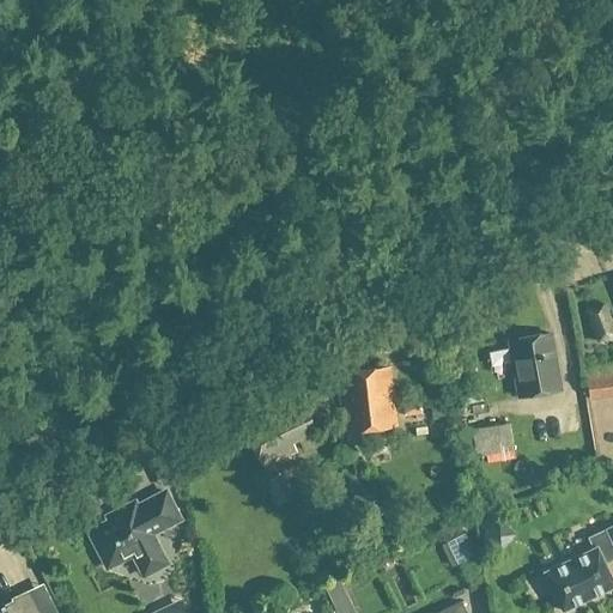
[(612,335),(612,329),(604,305),(586,311),(598,343),(612,335)]
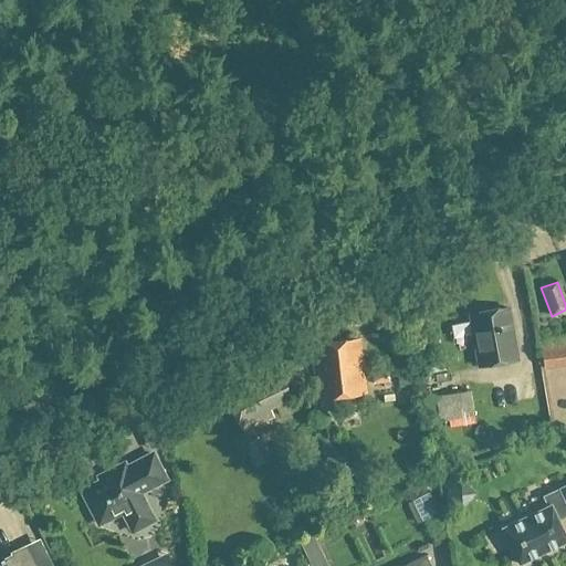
[(507,308),(470,315),(480,367),(516,360),(507,308)]
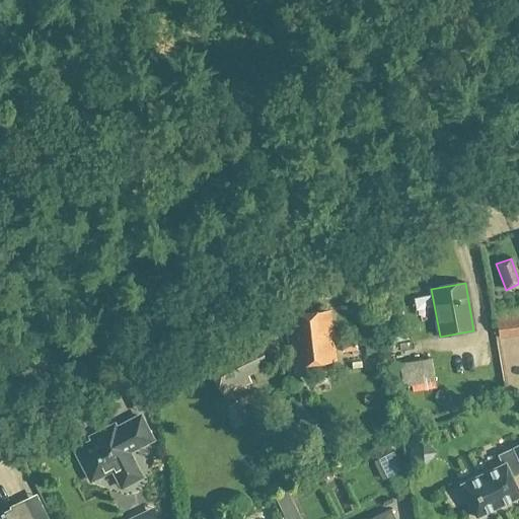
[(291,368),(293,367),(294,379),(308,378),(307,366),(336,362),(329,311),(285,316),(291,368)]
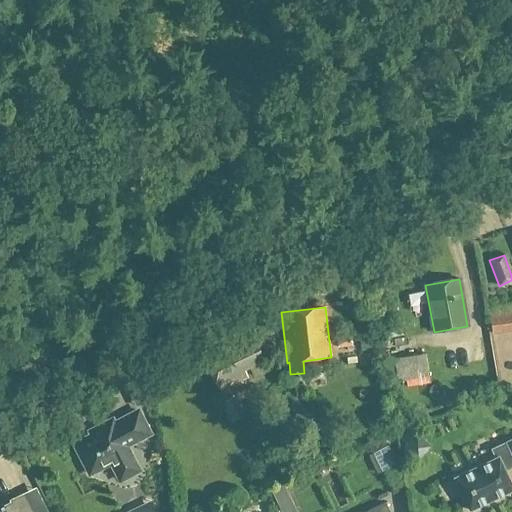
[(511,309),(499,311),(502,333),(511,331),(511,309)]
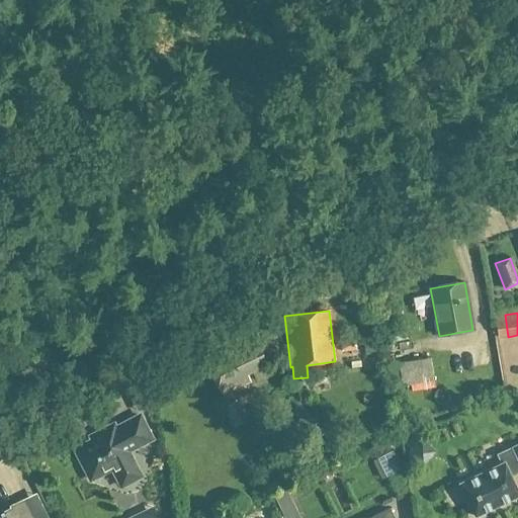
[(246,374),(267,364),(255,341),(206,365),(223,399),(251,383),(246,374)]
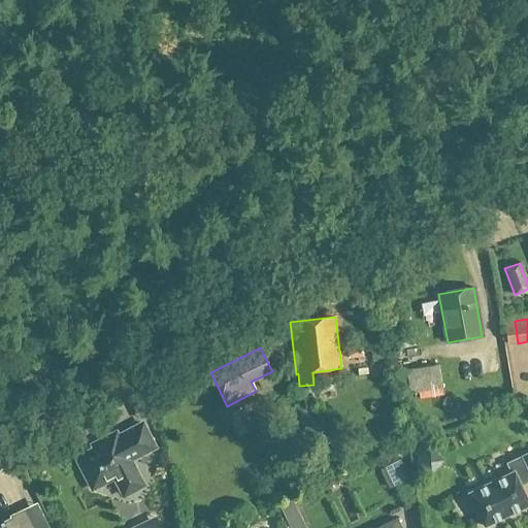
[(348,349),(349,360),(364,359),(362,348),(348,349)]
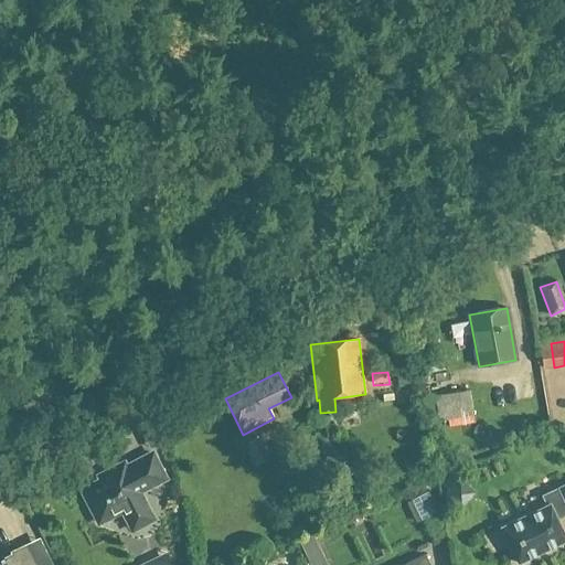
[(470,392),(427,398),(432,424),(473,418),(470,392)]
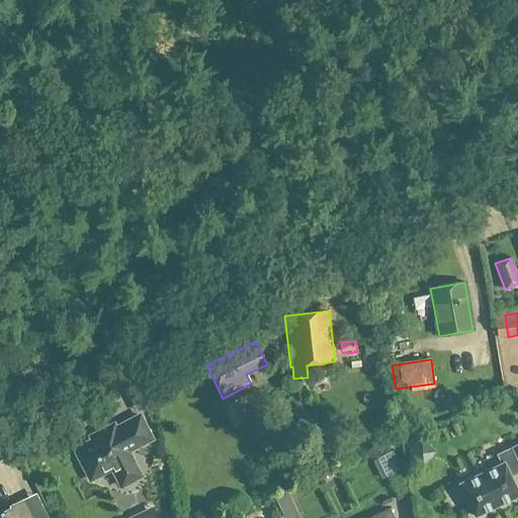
[(241,399),(224,407),(233,429),(250,421),(241,399)]
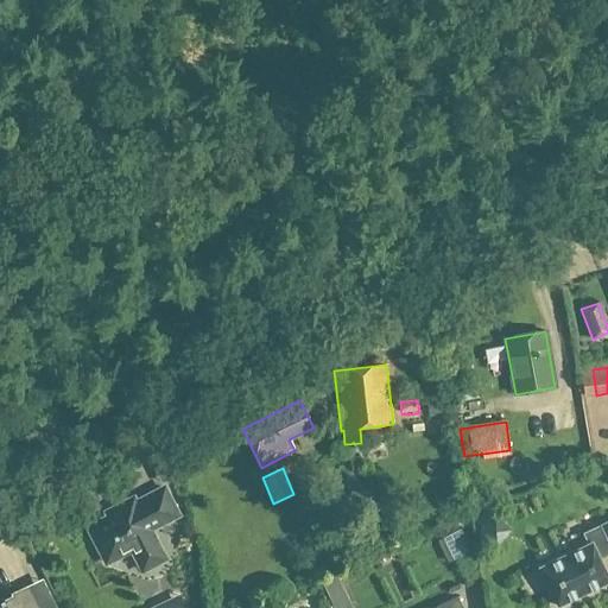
[(143,572),(165,561),(150,530),(177,515),(164,488),(135,504),(133,499),(124,504),(126,508),(88,529),(99,549),(103,546),(111,561),(131,550),(143,572)]
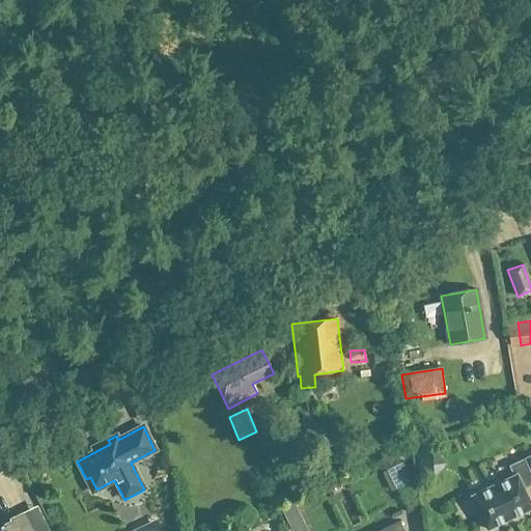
[(471,497),(487,530),(530,508),(530,504),(523,488),(530,484),(530,456),(526,460),(530,471),(518,477),(516,475),(471,497)]
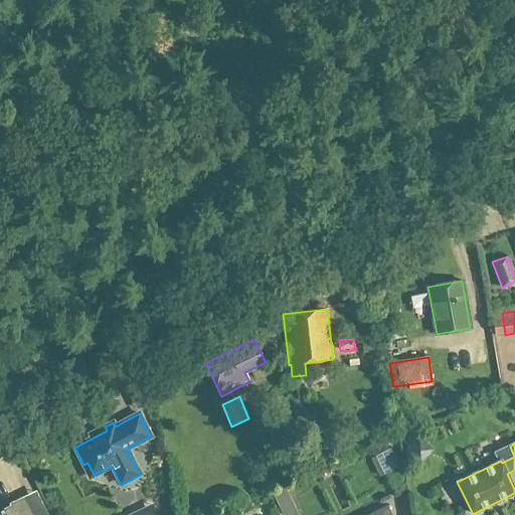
[(3,510),(0,503),(0,514),(33,514),(24,497),(10,504),(11,506),(3,510)]
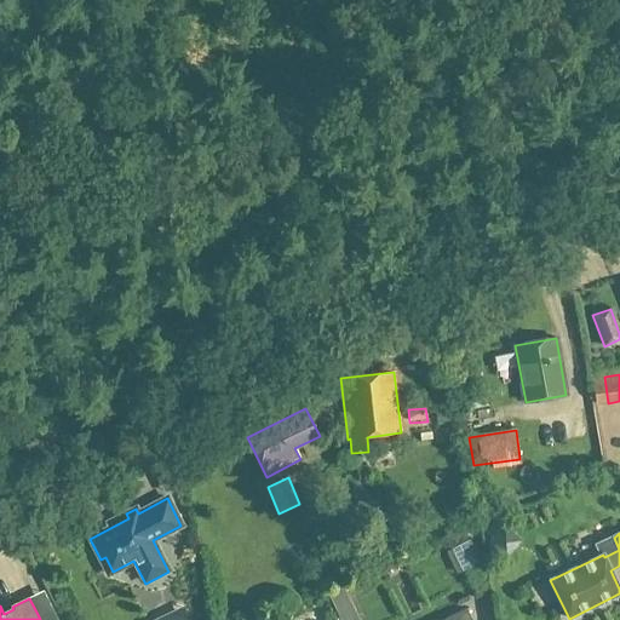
[(471,619),(466,609),(446,619),(471,619)]
